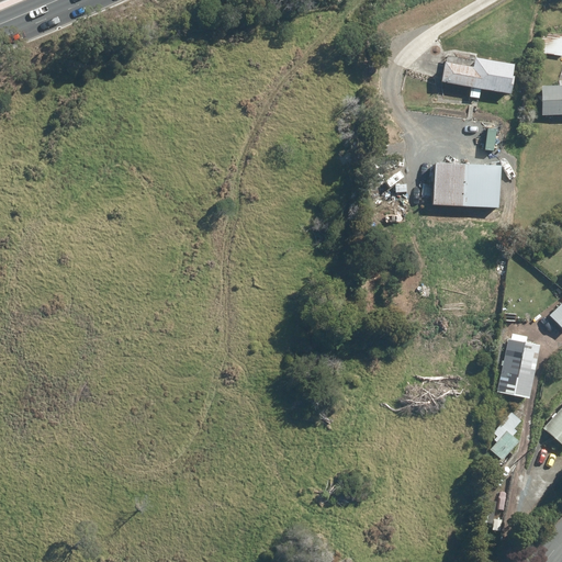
[(561,37),(542,35),(539,54),(561,56),(561,37)]
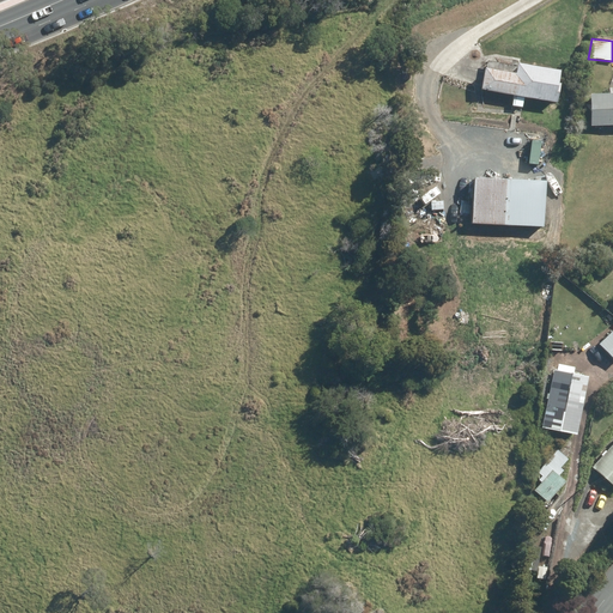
[(481,91),(514,97),(513,107),(522,109),(525,98),(557,104),(560,85),(558,85),(560,73),(517,66),(516,76),(485,71),(481,91)]
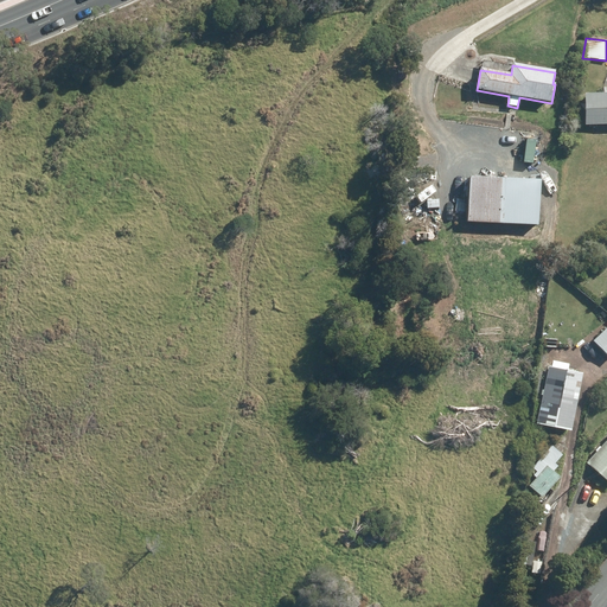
[(606,94),(585,95),(586,126),(606,125),(606,94)]
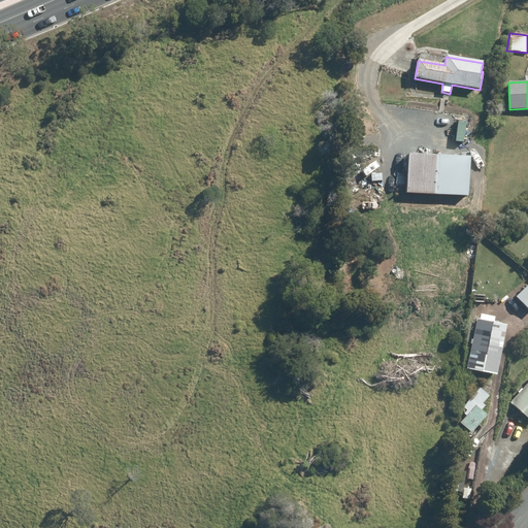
[(406,194),(468,197),(470,158),(408,156),(406,194)]
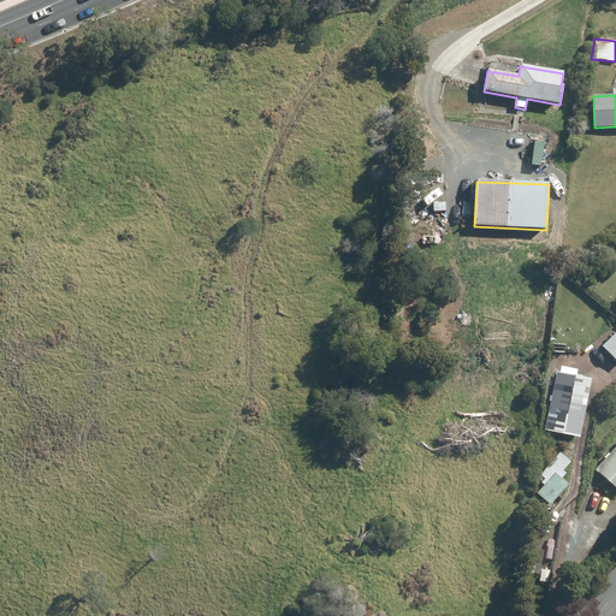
[(615,333),(603,347),(615,360),(615,333)]
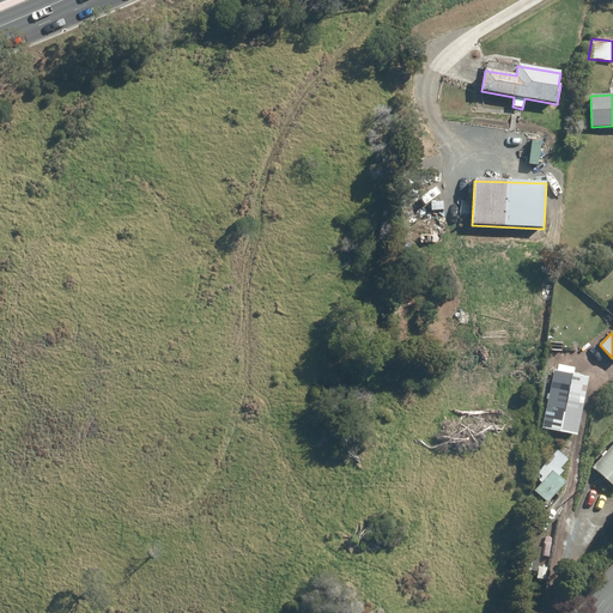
[(575,370),(575,369),(559,365),(557,371),(554,371),(542,429),(576,436),(588,378),(581,376),(582,371),(575,370)]
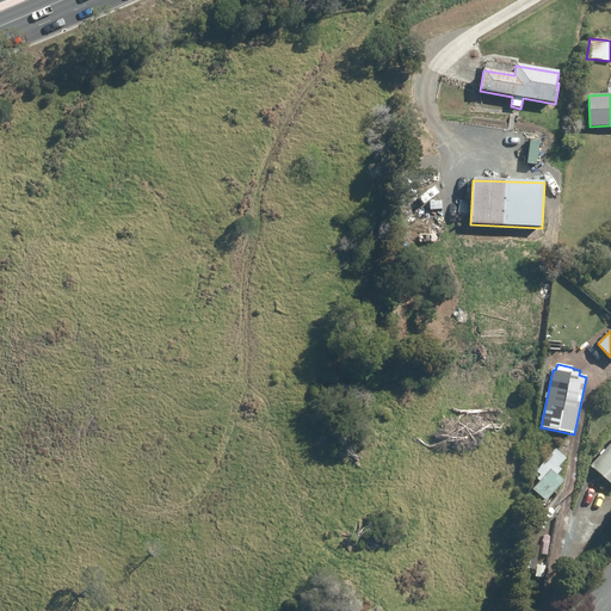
[(610,444),(591,467),(610,486),(610,444)]
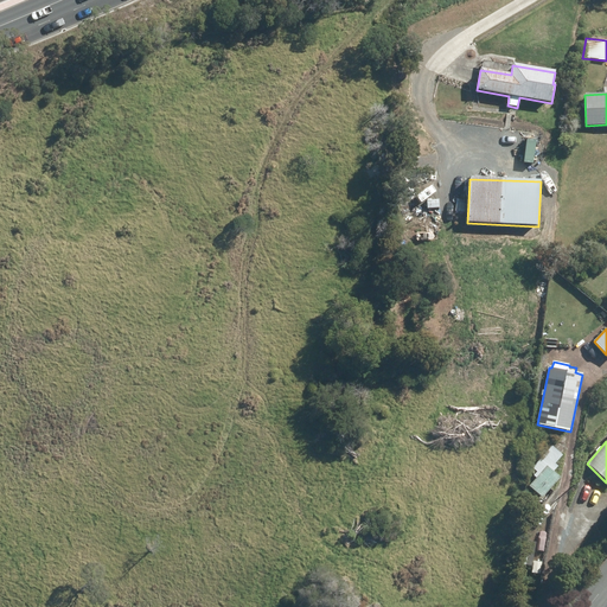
[(536,478),(529,486),(542,498),(560,479),(553,472),(557,467),(555,465),(562,457),(551,446),(532,467),(536,472),(534,477),(536,478)]
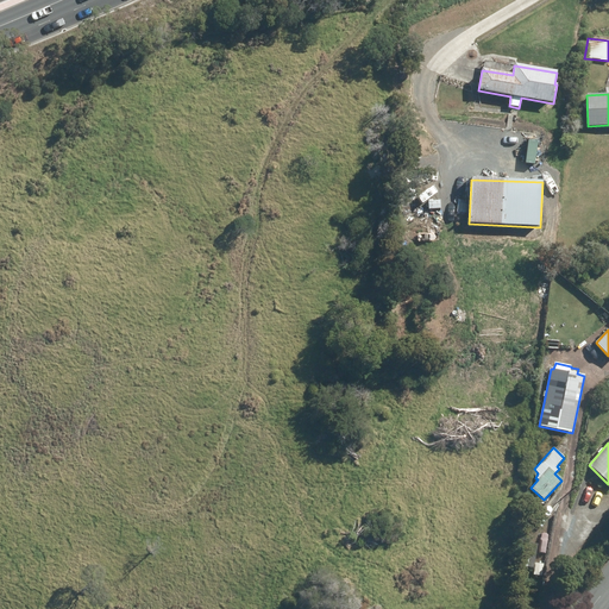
[(528,542),(525,566),(533,567),(538,545),(528,542)]
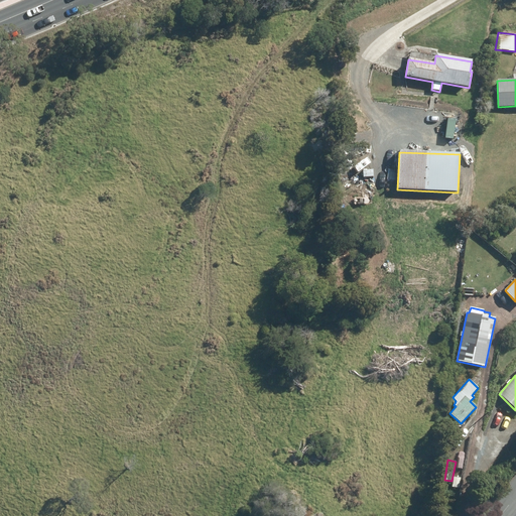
All buildings are outlined.
